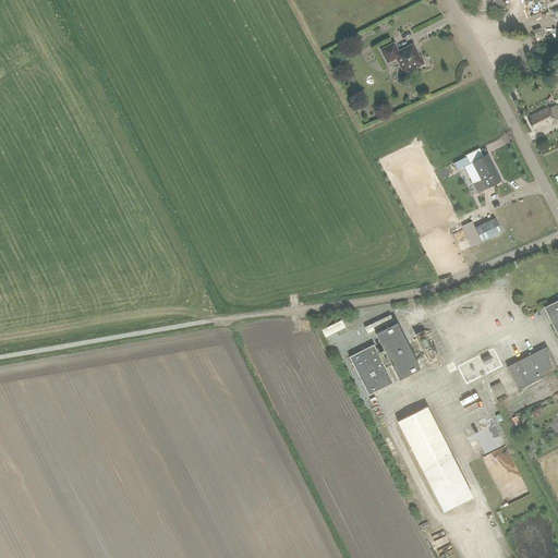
[(505,4),(499,0),(492,0),(500,9),(505,4)]
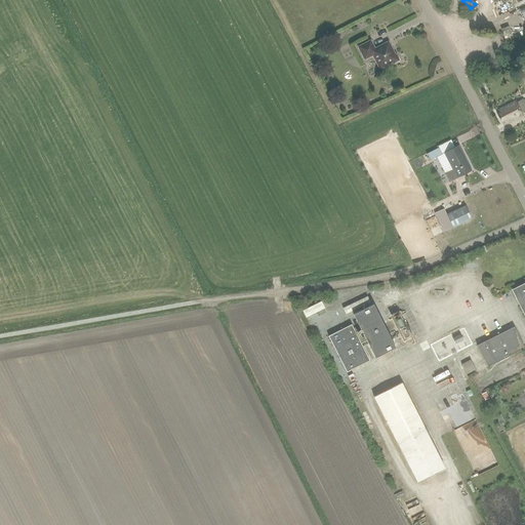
[(393,64),(399,61),(396,54),(395,54),(389,42),(374,49),(370,41),(358,47),(364,59),(372,55),(379,70),(393,63),(393,64)]
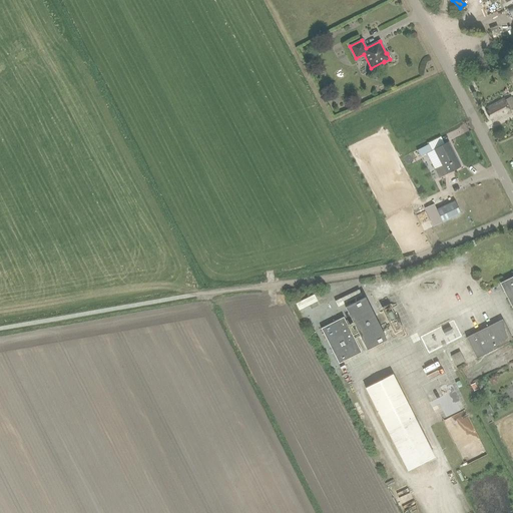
[(511,110),(512,109),(512,100),(512,98),(505,101),(504,99),(488,108),(489,111),(486,112),(491,120),(494,119),(495,122),(512,112),(511,110)]
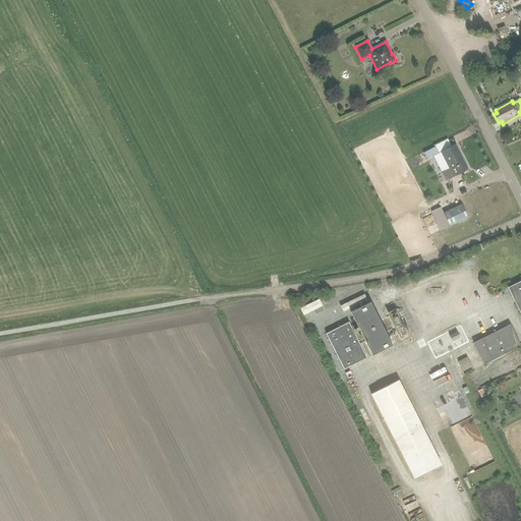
[(456,145),(441,153),(449,169),(453,178),(468,170),(456,145)]
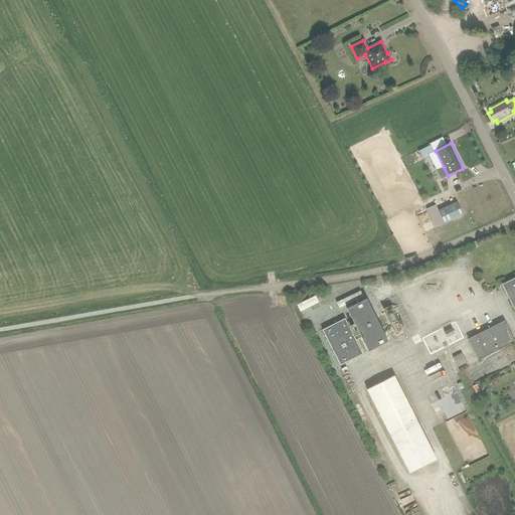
[(431,145),(418,151),(421,158),(434,151),(431,145)]
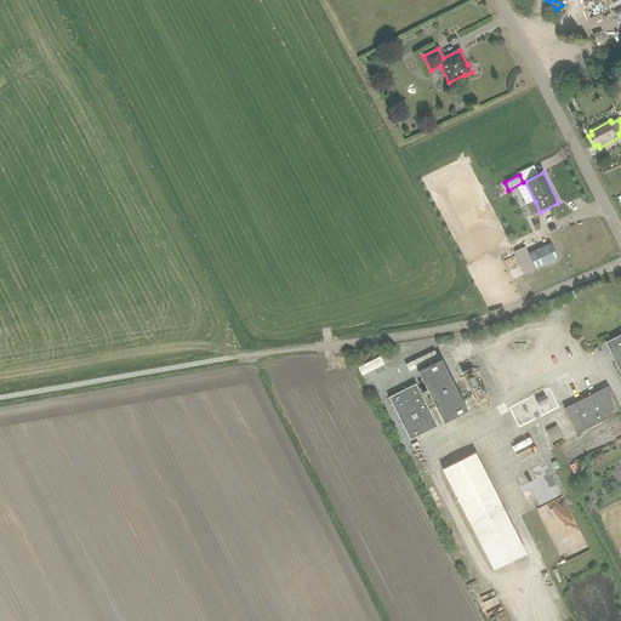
[(500,198),(508,215),(514,211),(507,194),(500,198)]
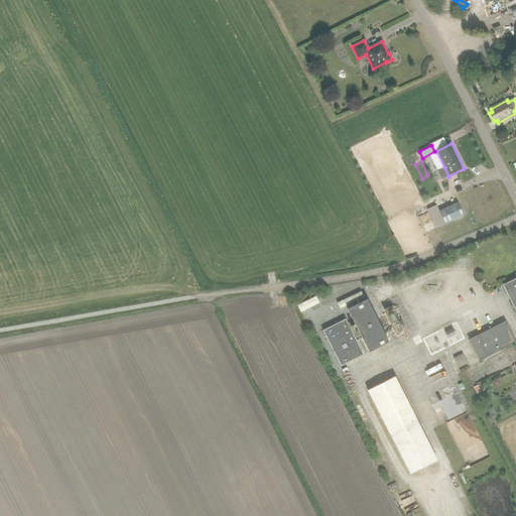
[(444,167),(437,171),(441,179),(448,176),(444,167)]
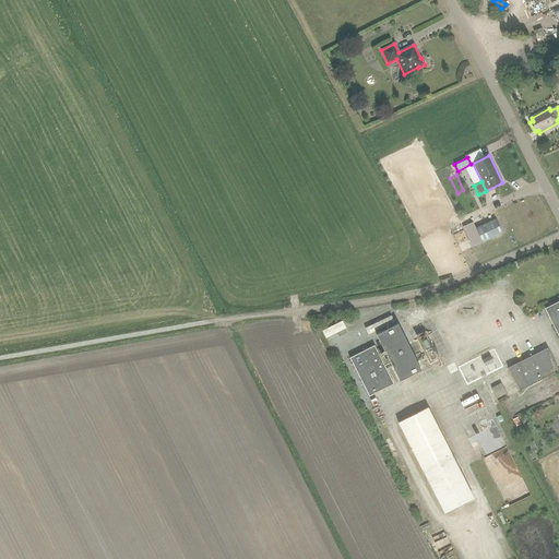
[(497,218),(476,227),(483,241),(502,232),(497,218)]
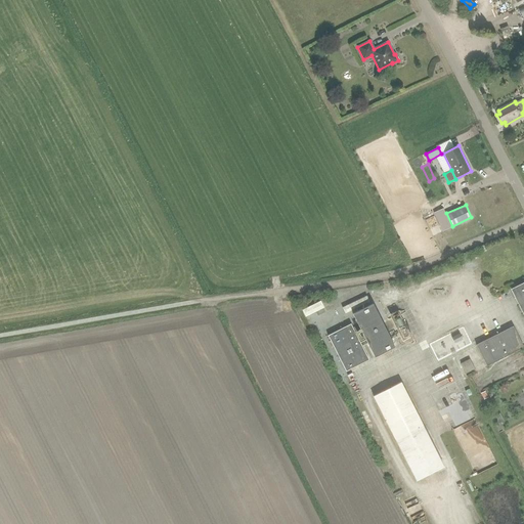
[(453,227),(446,214),(444,209),(435,214),(443,232),(453,227)]
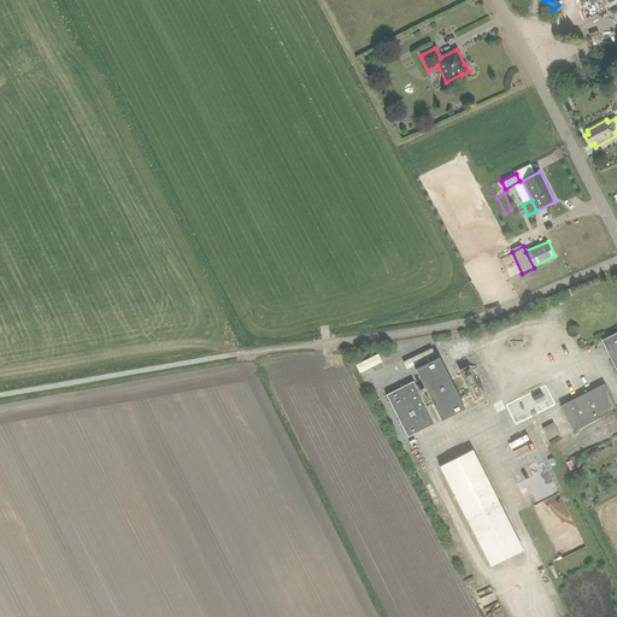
[(616,370),(616,333),(603,341),(616,370)]
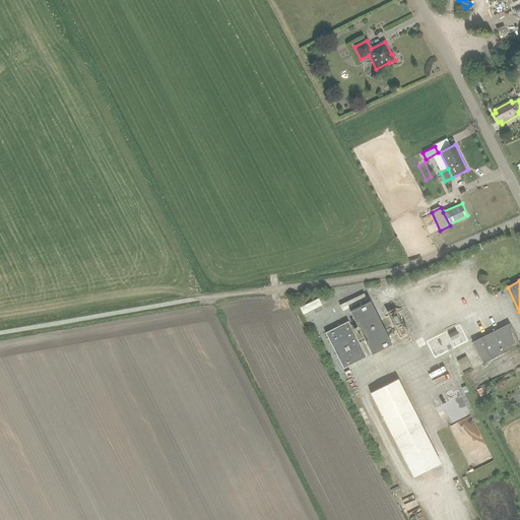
[(342,311),(367,300),(364,294),(340,305),(342,311)]
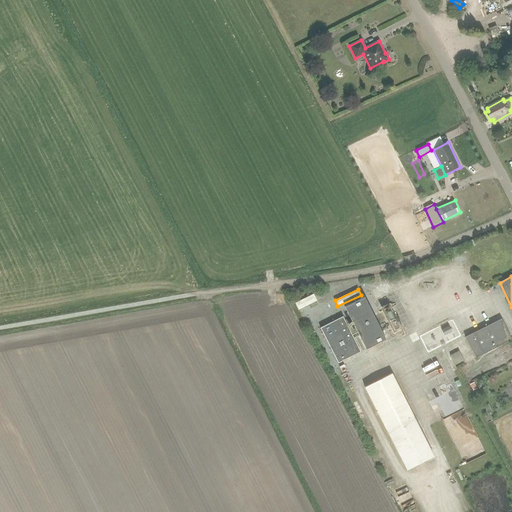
[(299,309),(317,300),(314,294),(295,303),(299,309)]
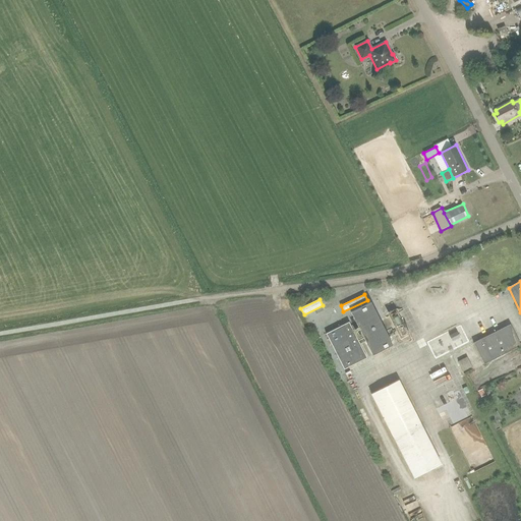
[(372,355),(392,345),(370,302),(350,312),(372,355)]
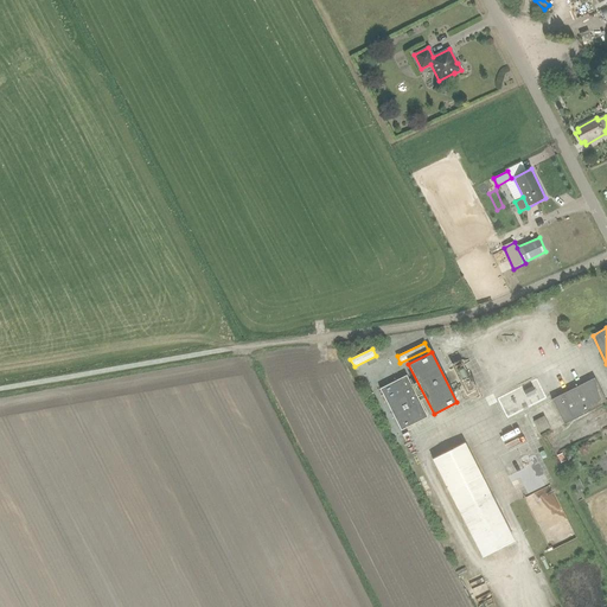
[(401,430),(427,417),(406,376),(379,389),(401,430)]
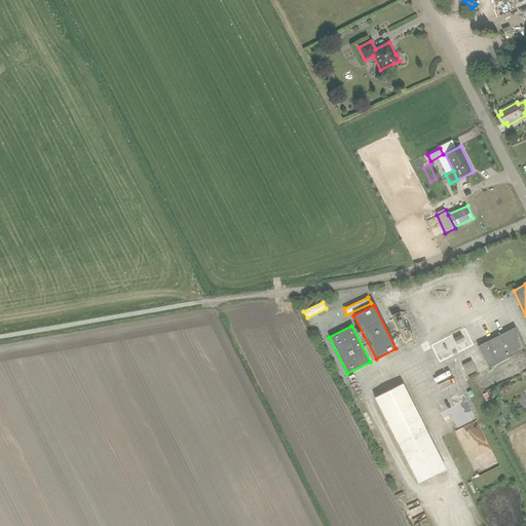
[(488,368),(525,349),(515,328),(478,347),(488,368)]
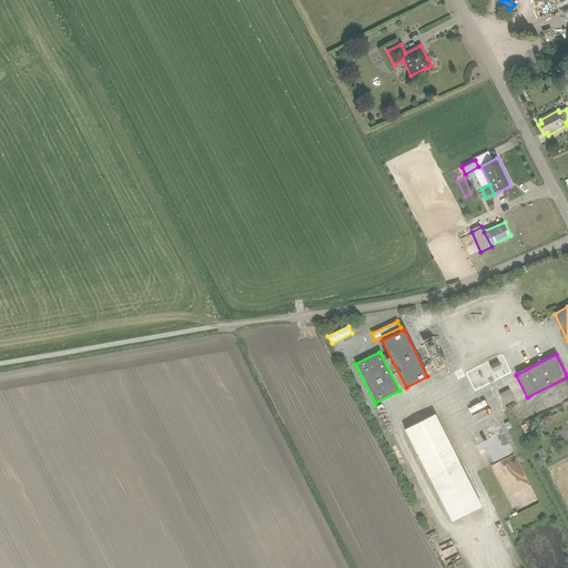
[(497,362),(489,366),(492,372),(500,368),(497,362)]
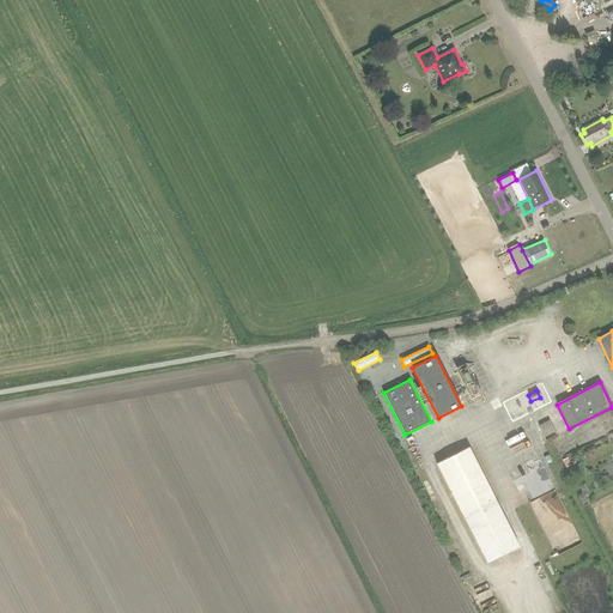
[(515,395),(519,407),(513,408),(515,419),(532,413),(526,392),(515,395)]
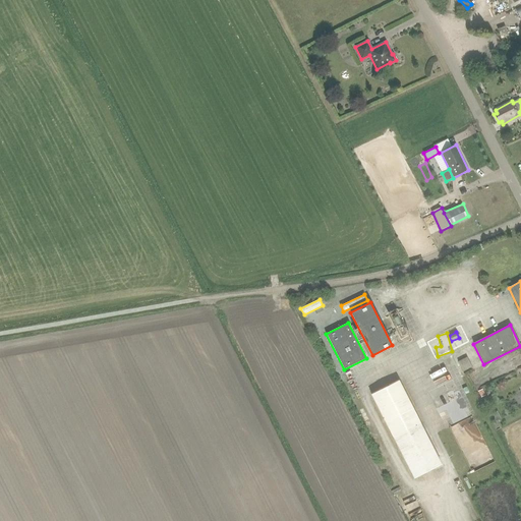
[(467,357),(458,361),(463,372),(472,367),(467,357)]
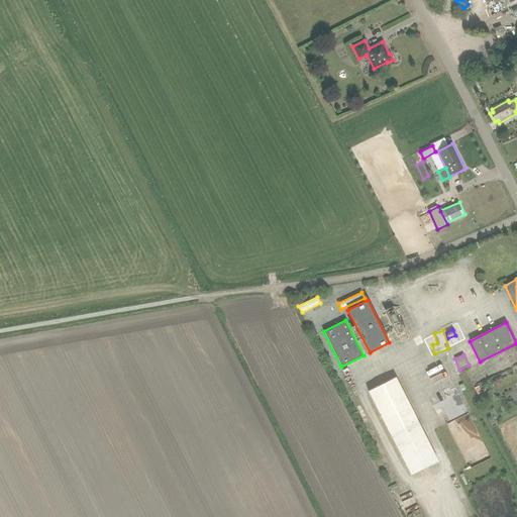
[(410,475),(438,460),(396,378),(368,392),(410,475)]
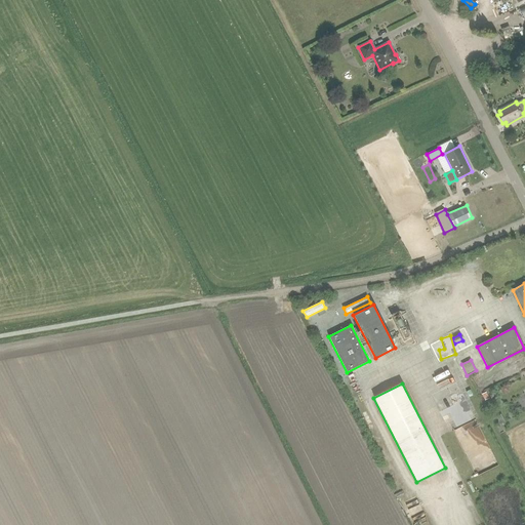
[(467,413),(473,410),(468,399),(460,402),(467,413)]
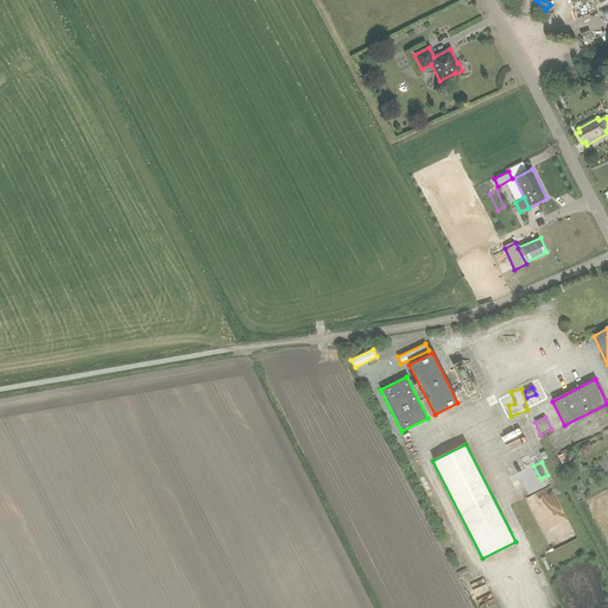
[(580,481),(572,483),(577,492),(583,488),(580,481)]
